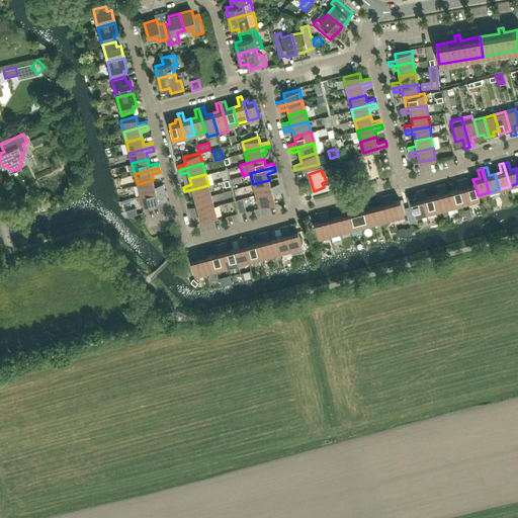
[(475,184),(468,185),(466,178),(462,179),(468,202),(480,199),(479,195),(478,195),(475,184)]
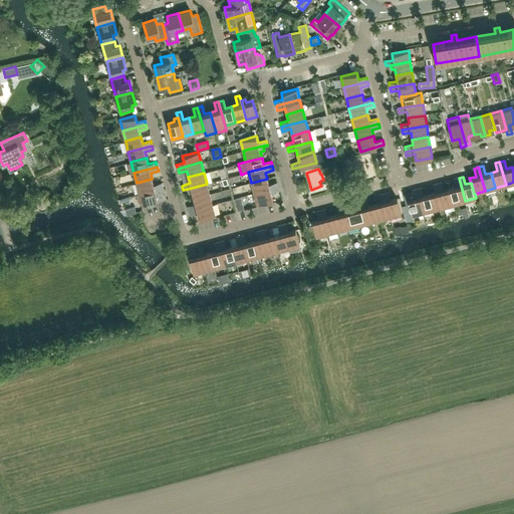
[(465,201),(459,178),(454,179),(456,187),(450,188),(454,204),(465,201)]
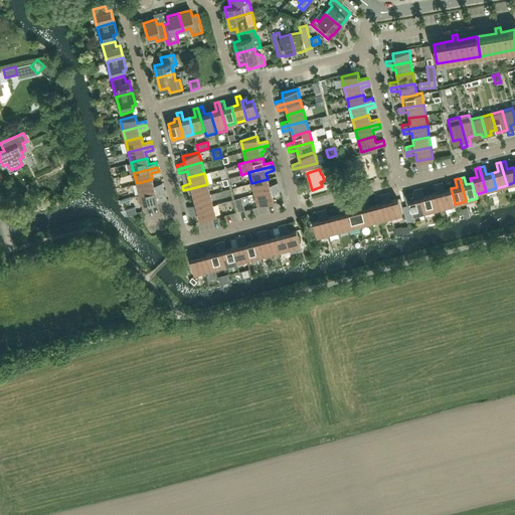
[(163,188),(162,183),(154,185),(152,179),(137,183),(140,194),(163,188)]
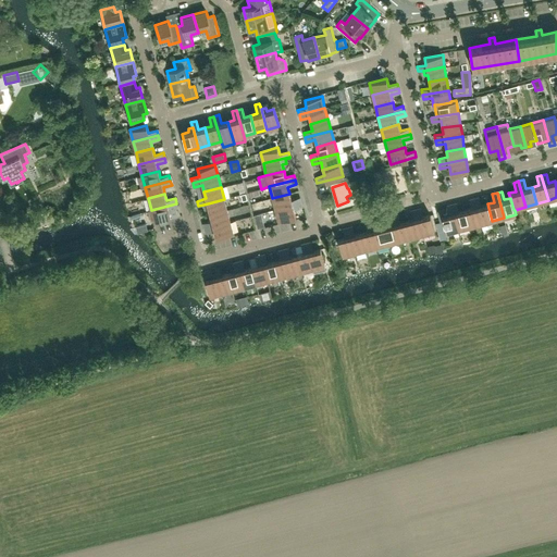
[(301,202),(300,198),(292,200),(289,194),(272,198),(275,210),(301,202)]
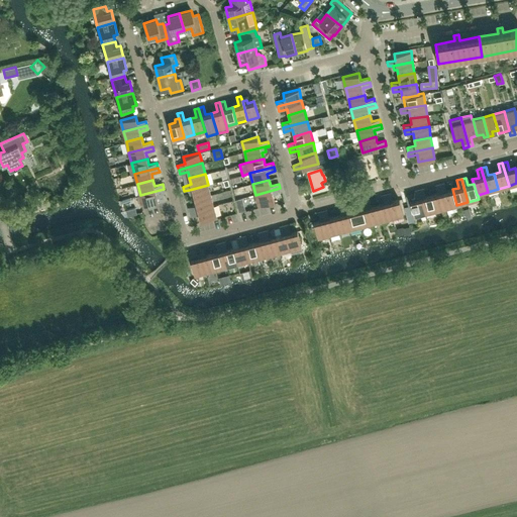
[(456,205),(452,189),(446,191),(444,183),(440,184),(446,208),(456,205)]
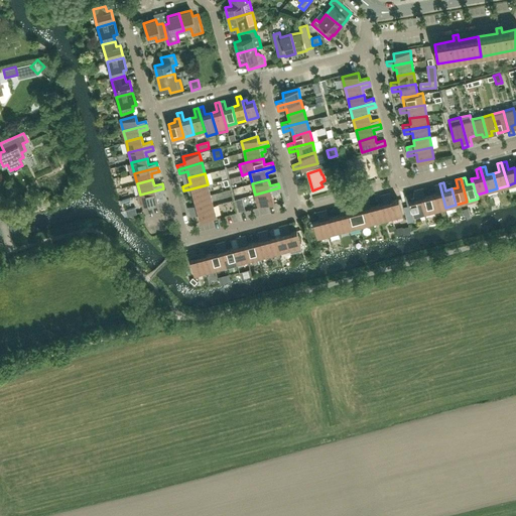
[(445,208),(439,183),(434,185),(436,192),(430,195),(434,211),(445,208)]
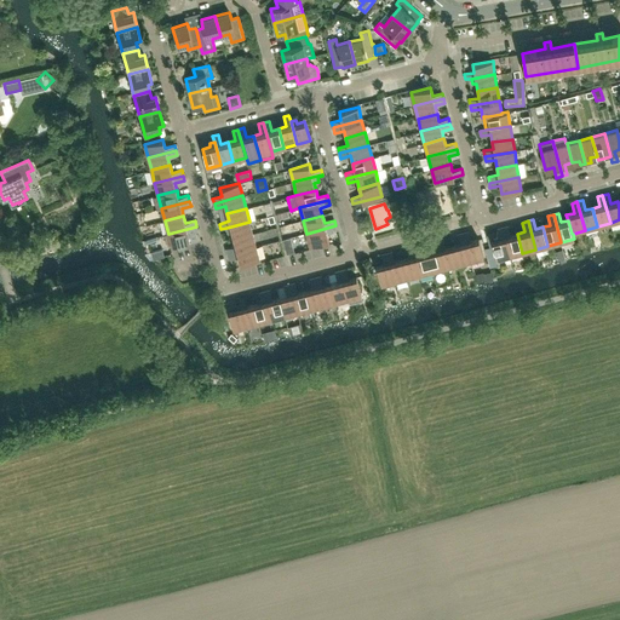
[(253,234),(250,222),(227,228),(228,233),(231,231),(234,239),(253,234)]
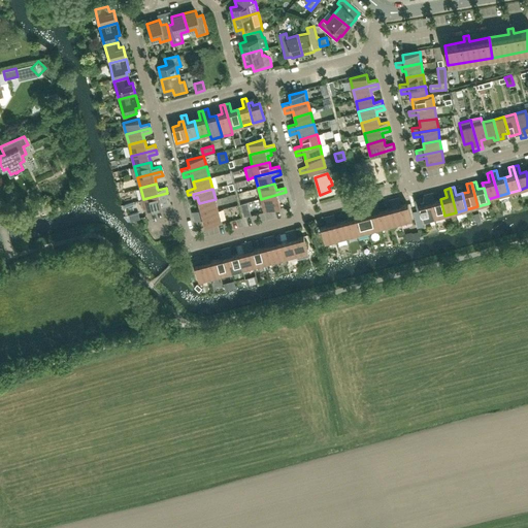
[(281,205),(278,198),(287,196),(286,192),(261,199),(264,209),(281,205)]
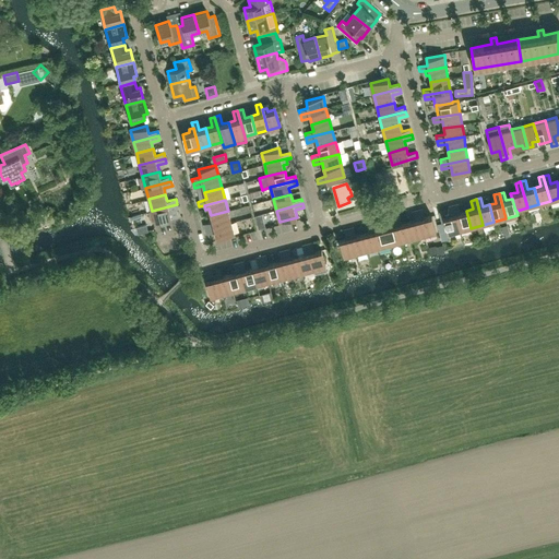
[(178,216),(176,209),(178,209),(177,204),(152,211),(154,223),(161,221),(167,219),(178,216)]
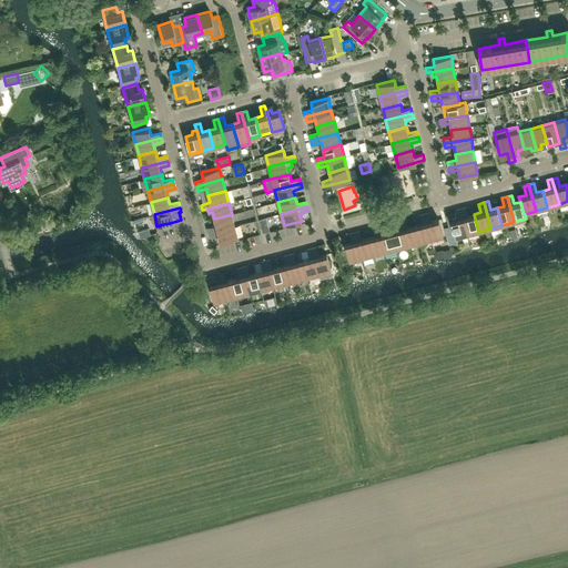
[(478,232),(474,214),(467,216),(465,208),(460,209),(467,234),(478,232)]
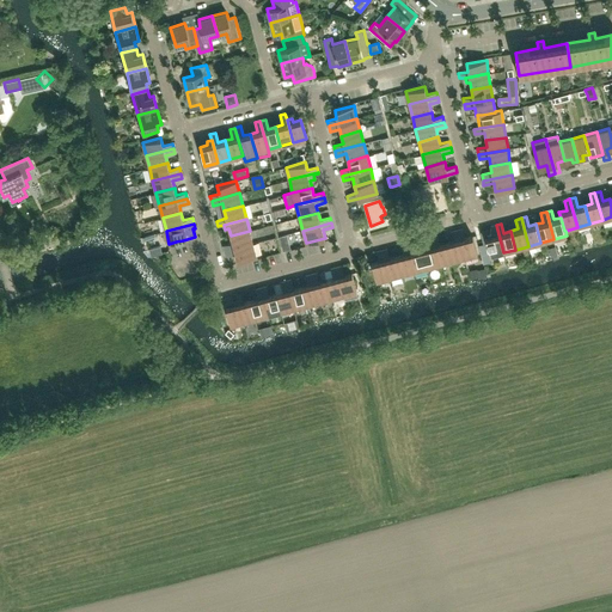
[(503,252),(496,225),(490,226),(491,230),(484,231),(484,232),(479,233),(483,243),(487,242),(490,256),(503,252)]
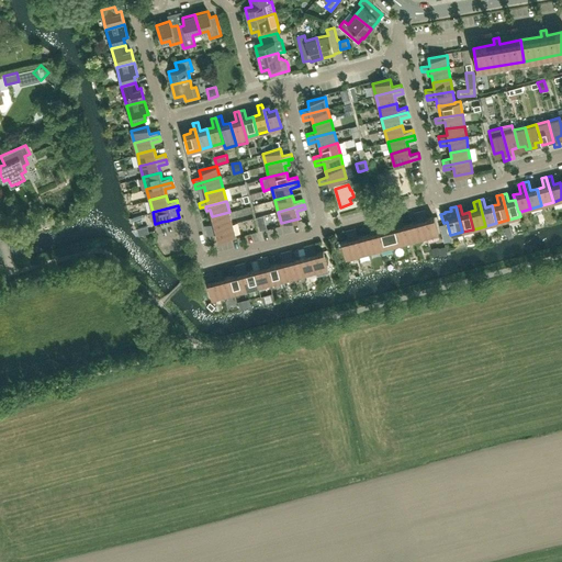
[(438,234),(434,216),(427,218),(424,210),(419,211),(427,237),(438,234)]
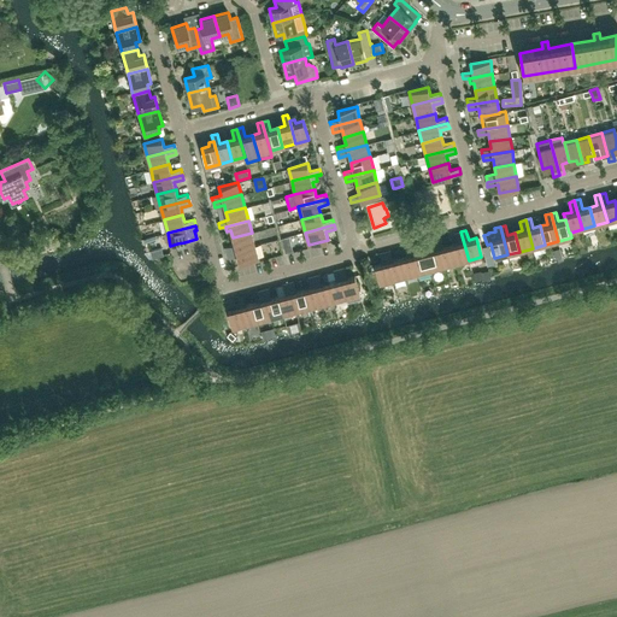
[(469,260),(460,231),(456,233),(458,242),(451,245),(456,263),(469,260)]
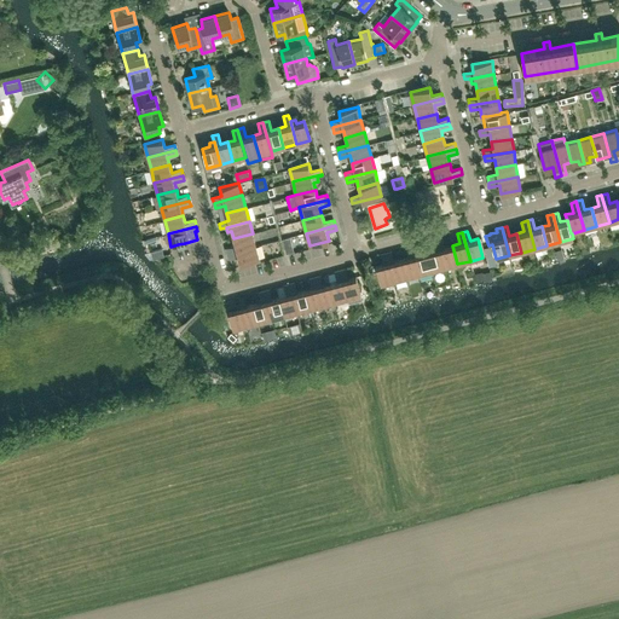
[(256,247),(253,233),(233,238),(235,246),(225,248),(227,254),(256,247)]
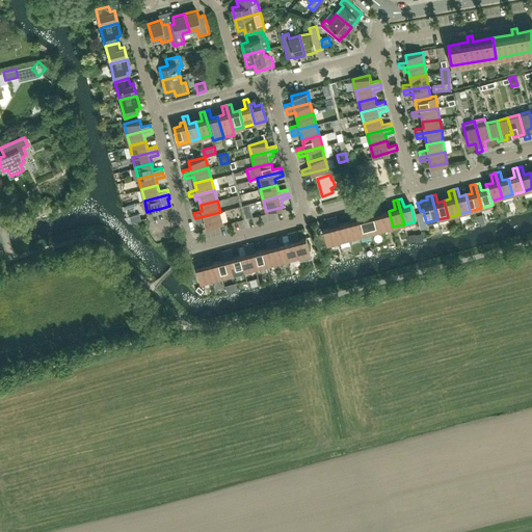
[(393,227),(389,211),(382,213),(380,205),(375,206),(382,230),(393,227)]
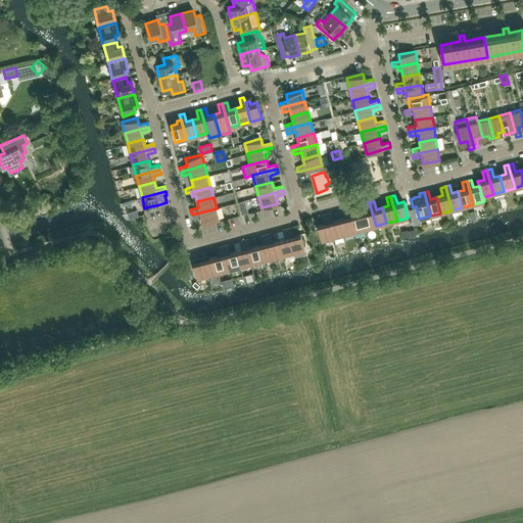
[(376,226),(369,202),(365,203),(367,211),(361,214),(365,229),(376,226)]
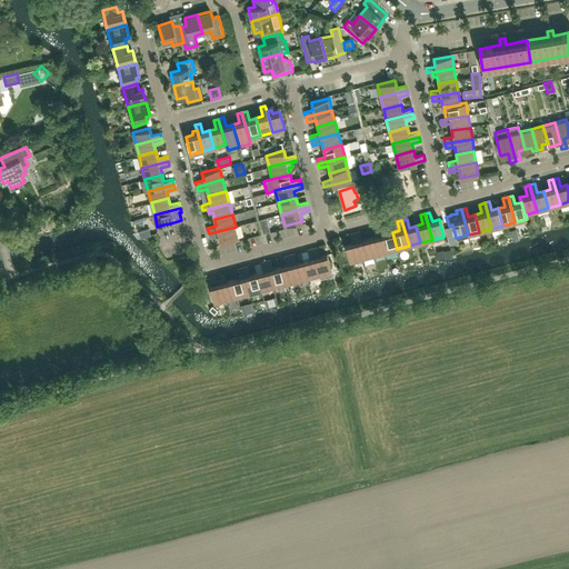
[(397,249),(392,232),(386,233),(383,225),(378,226),(386,252),(397,249)]
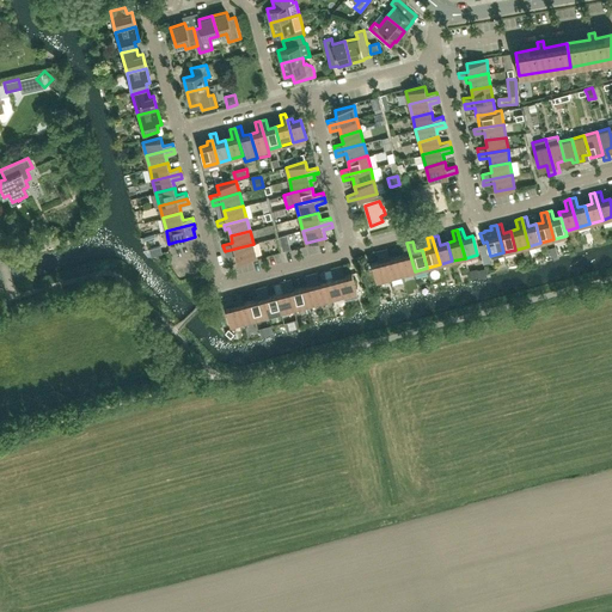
[(415,271),(407,243),(402,245),(404,255),(397,256),(402,275),(415,271)]
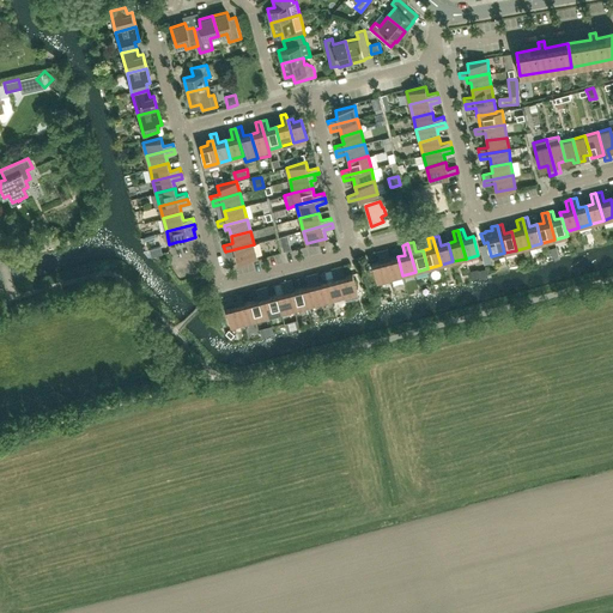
[(256,256),(254,244),(225,252),(226,256),(236,254),(237,262),(256,256)]
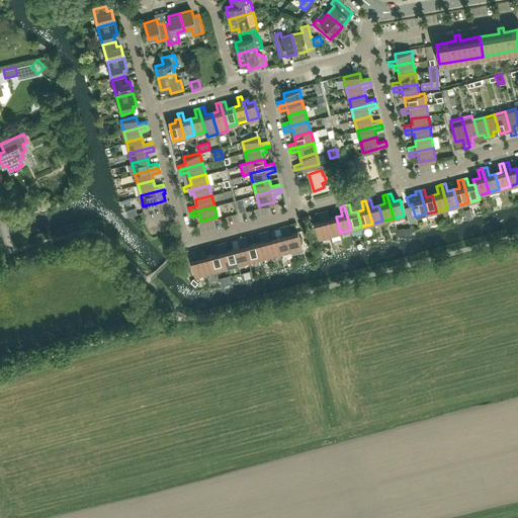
[(340,233),(336,217),(330,219),(328,210),(323,211),(330,235),(340,233)]
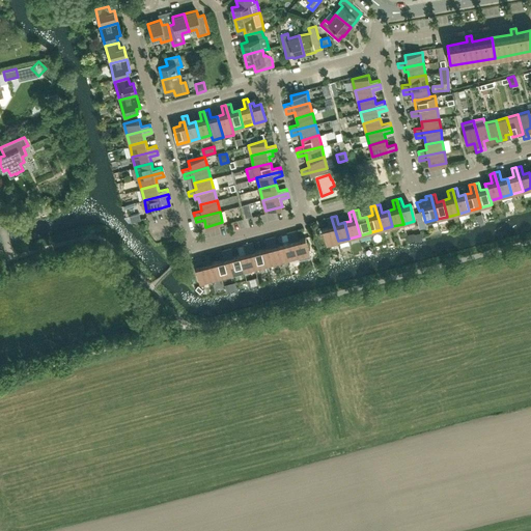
[(338,241),(331,217),(327,218),(329,226),(323,228),(327,244),(338,241)]
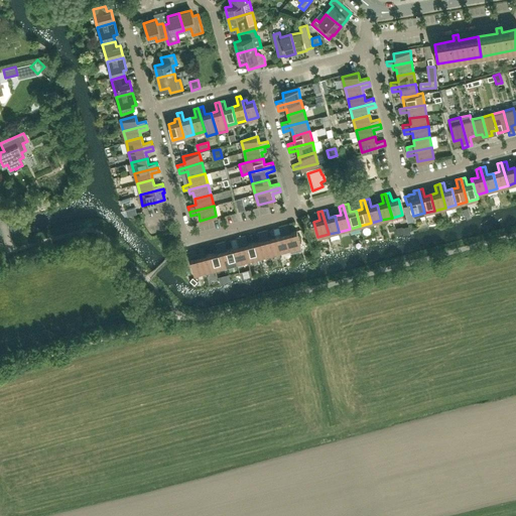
[(234,223),(233,216),(224,219),(226,225),(234,223)]
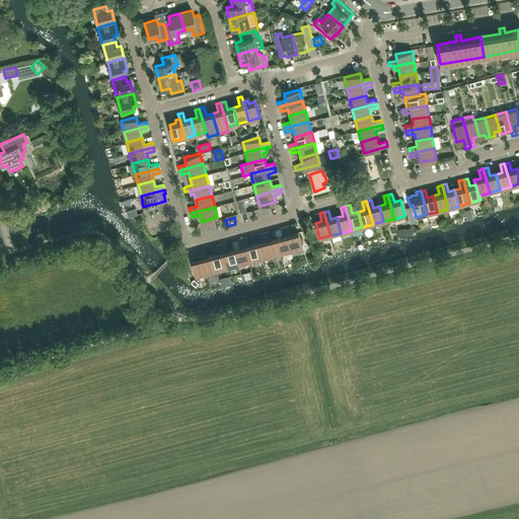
[(302,247),(298,232),(292,233),(289,226),(285,227),(292,250),(302,247)]
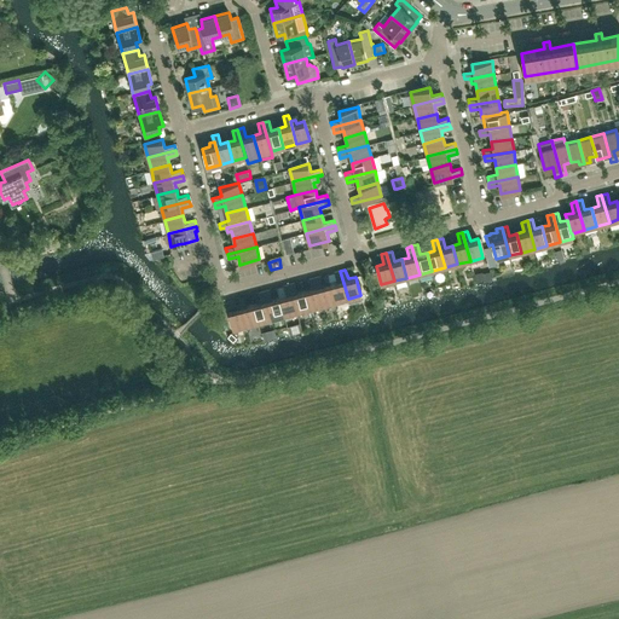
[(348,299),(340,271),(335,272),(337,282),(330,283),(335,302),(348,299)]
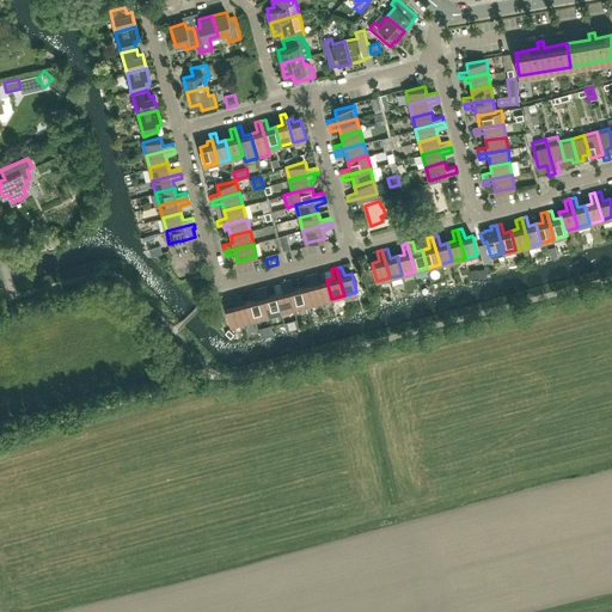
[(331,299),(326,280),(319,282),(317,273),(311,274),(318,303),(331,299)]
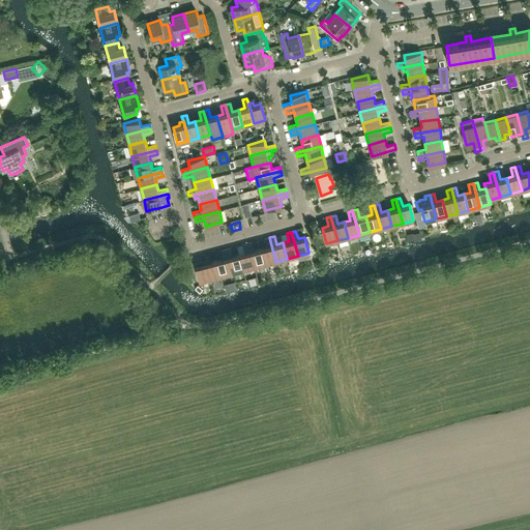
[(275,262),(269,237),(265,238),(267,246),(261,248),(265,264),(275,262)]
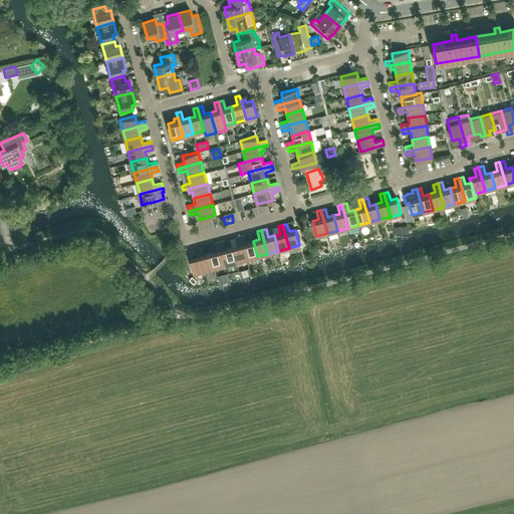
[(257,256),(253,241),(247,243),(245,235),(240,236),(246,259),(257,256)]
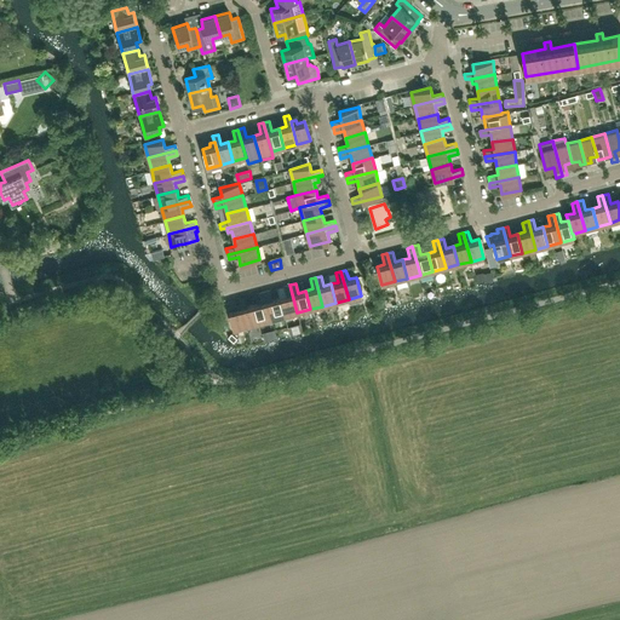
[(297,313),(290,285),(285,286),(287,296),(280,298),(285,316),(297,313)]
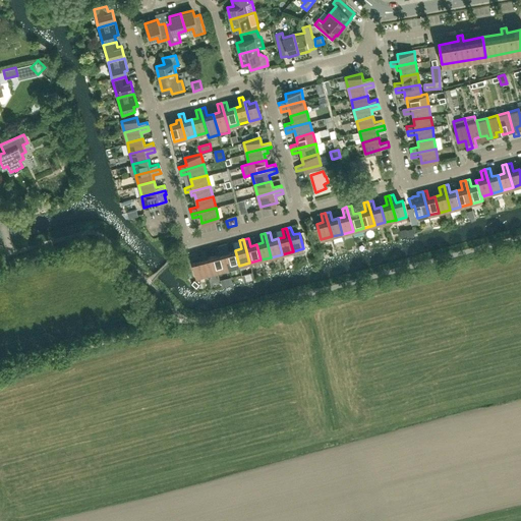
[(239,266),(235,250),(229,251),(227,243),(222,245),(228,269),(239,266)]
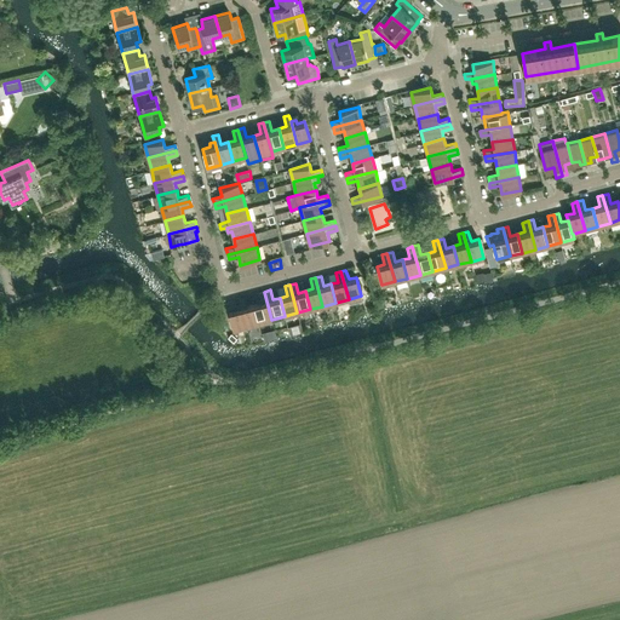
[(271,320),(264,292),(259,293),(262,303),(254,304),(259,323),(271,320)]
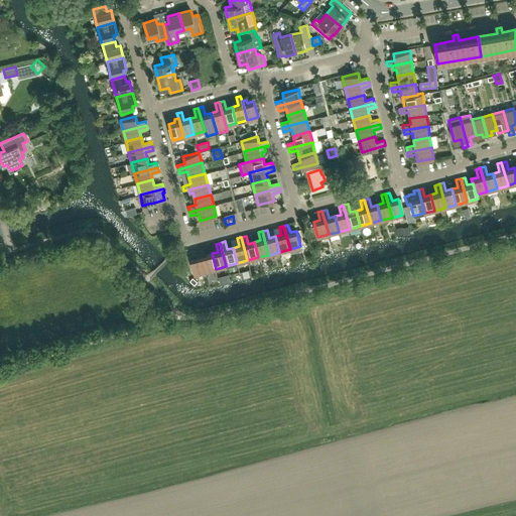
[(216,269),(212,253),(206,255),(204,247),(199,248),(200,253),(205,272),(216,269)]
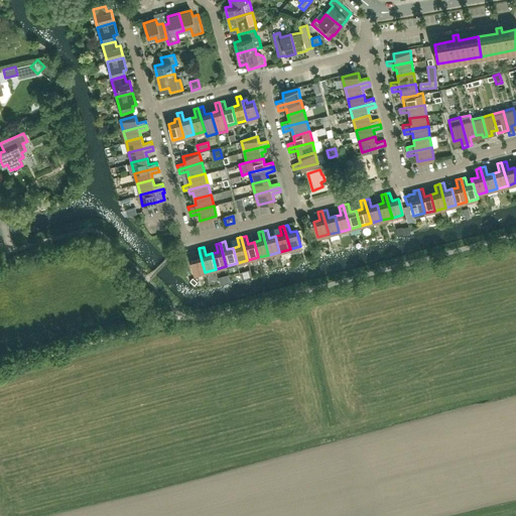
[(205,272),(200,253),(189,256),(195,274),(205,272)]
